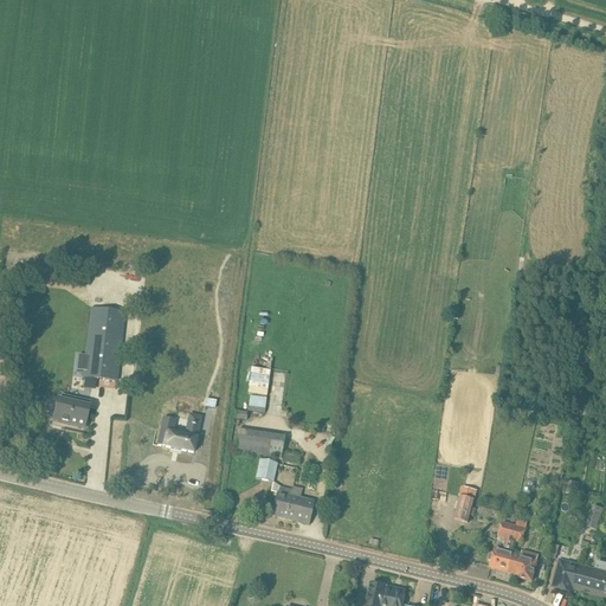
[(126,313),(92,309),(84,378),(117,381),(126,313)]
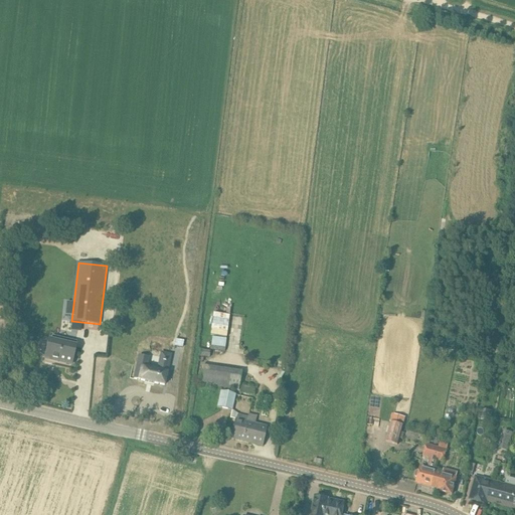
[(226,337),(228,314),(211,313),(209,335),(226,337)]
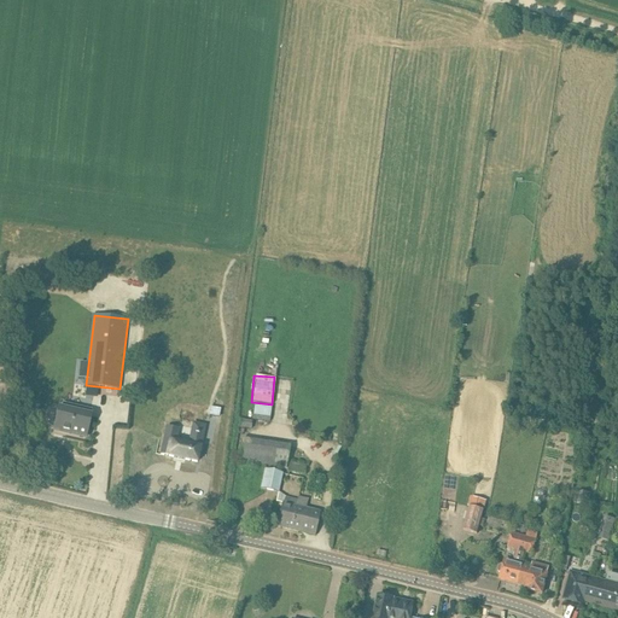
[(595,418),(598,401),(586,400),(584,415),(595,418)]
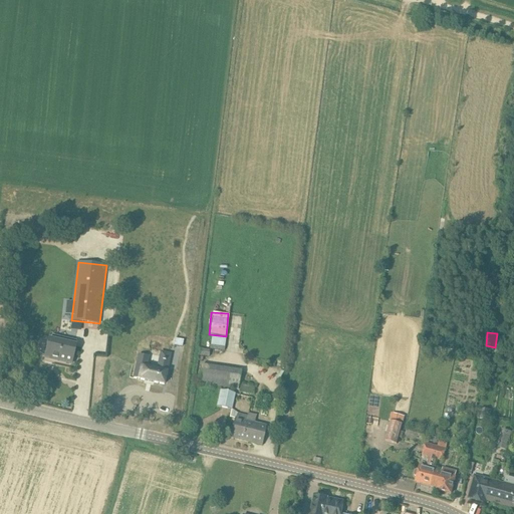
[(224,351),(226,338),(212,336),(210,349),(224,351)]
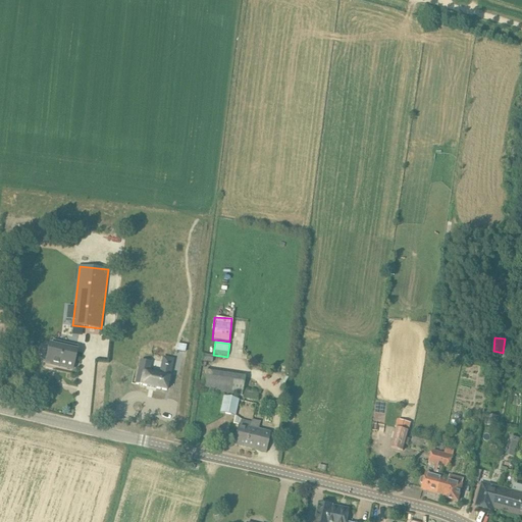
[(76,352),(50,345),(46,360),(51,362),(51,363),(72,369),(76,352)]
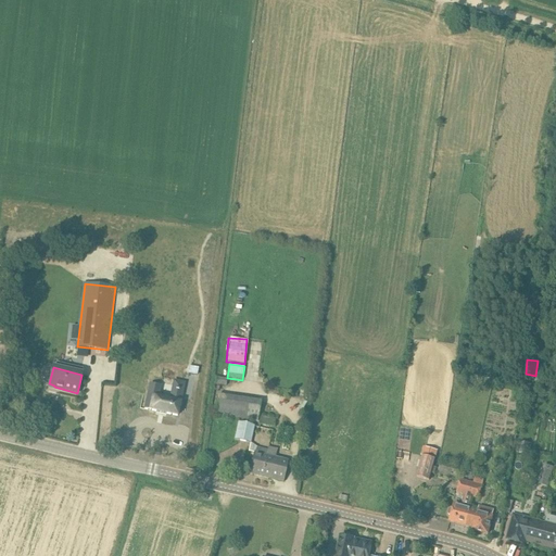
[(189,367),(188,375),(197,376),(198,369),(189,367)]
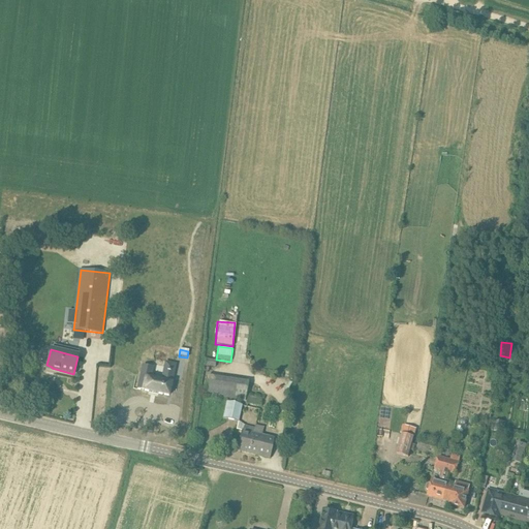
[(206,360),(205,367),(215,368),(216,361),(206,360)]
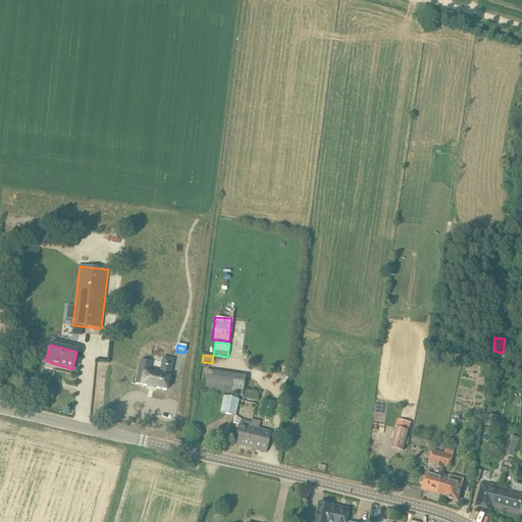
[(148,374),(150,363),(141,361),(136,384),(166,392),(171,368),(161,366),(159,376),(148,374)]
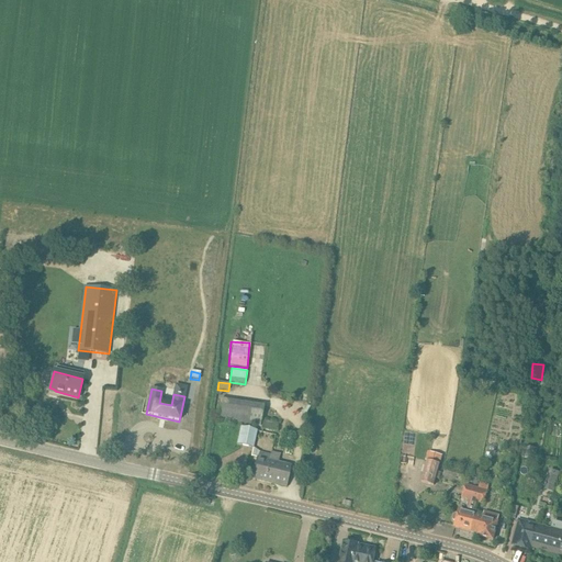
[(220,398),(216,418),(261,426),(265,405),(220,398)]
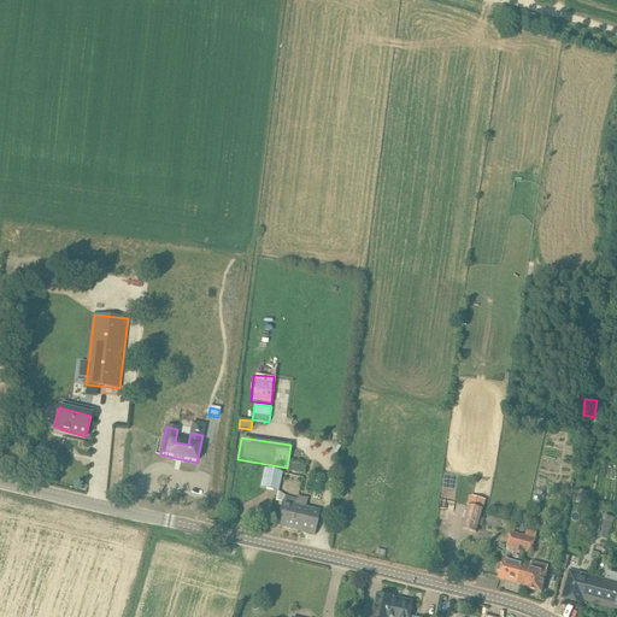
[(288,471),(305,474),(307,464),(289,460),(288,471)]
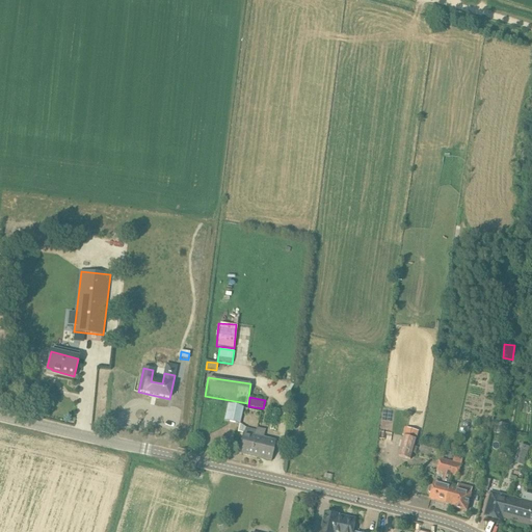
[(243,407),(228,404),(223,421),(240,425),(243,407)]
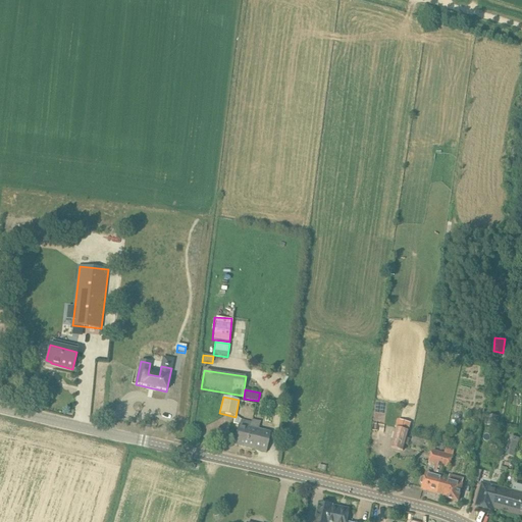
[(485,425),(496,426),(497,417),(487,415),(485,425)]
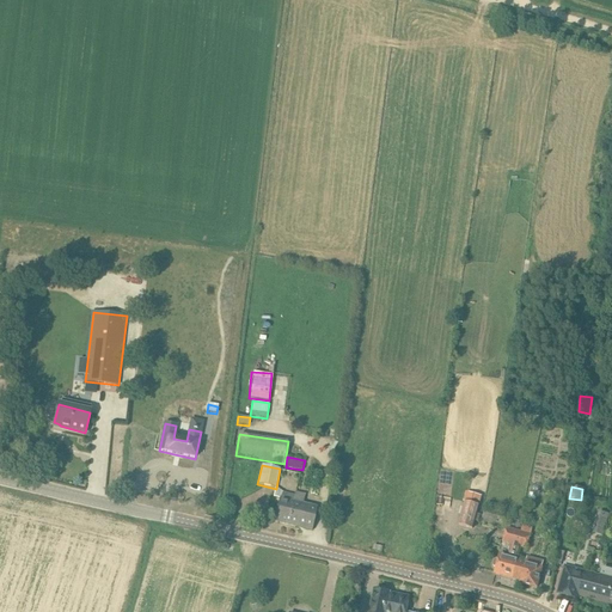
[(274,521),(297,527),(299,518),(292,516),(295,502),(293,502),(294,496),(282,493),(281,499),(280,499),(274,521)]
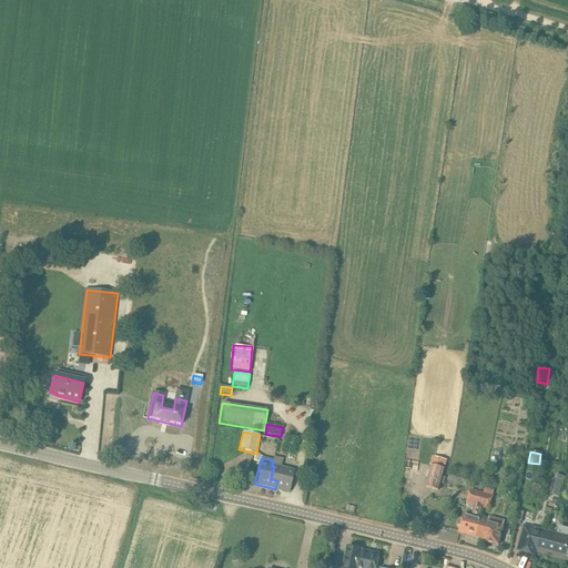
[(435,457),(432,466),(425,488),(438,492),(440,484),(444,485),(447,478),(443,477),(445,469),(448,462),(435,457)]
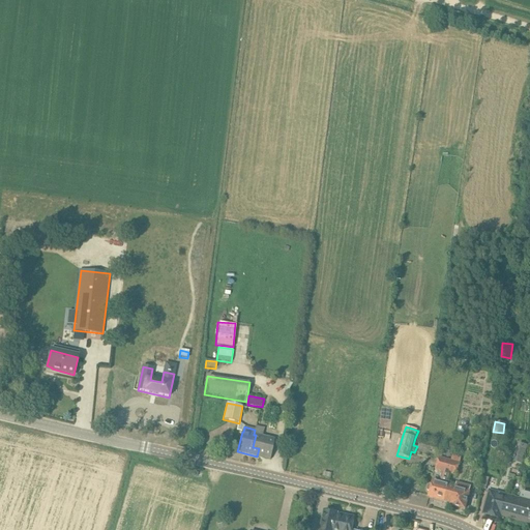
[(273,440),(256,435),(253,447),(259,448),(257,457),(269,460),(273,440)]
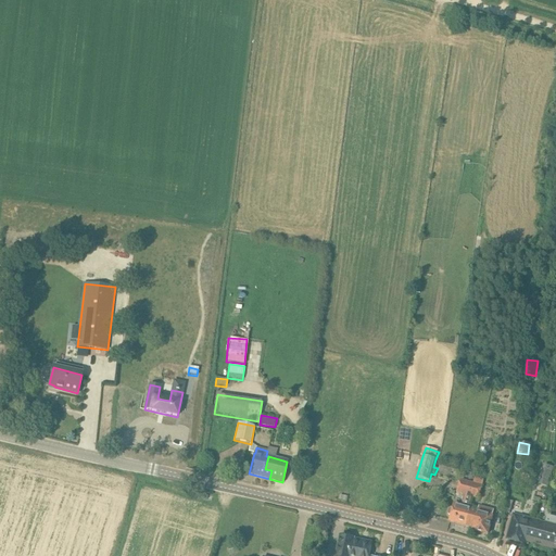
[(555,495),(555,475),(546,475),(545,494),(555,495)]
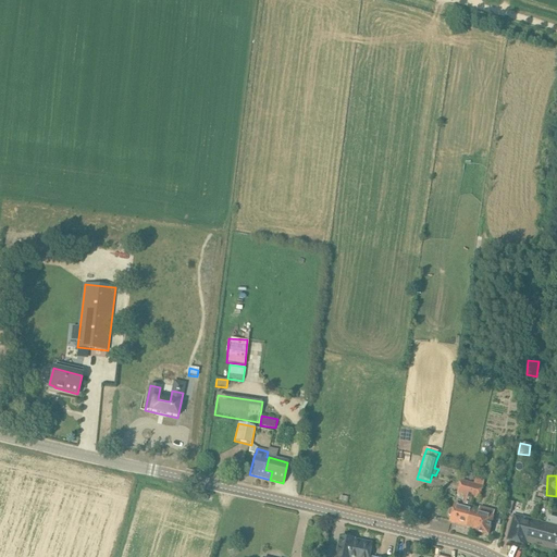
[(475,484),(472,498),(474,498),(480,500),(484,486),(485,481),(477,479),(475,484)]
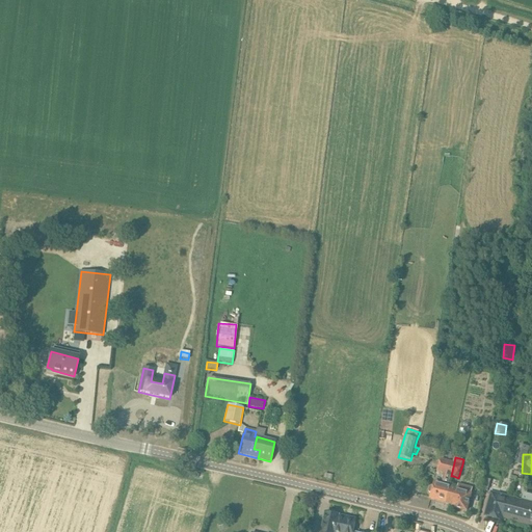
[(451,486),(453,476),(451,476),(454,462),(441,458),(437,472),(445,474),(442,483),(435,482),(434,487),(431,486),(430,487),(428,491),(430,494),(432,494),(431,499),(446,503),(451,486)]
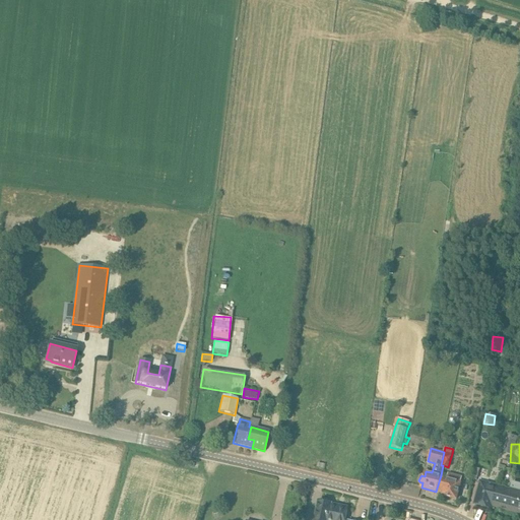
[(448,477),(441,475),(436,492),(444,495),(443,497),(457,501),(462,478),(449,474),(448,477)]
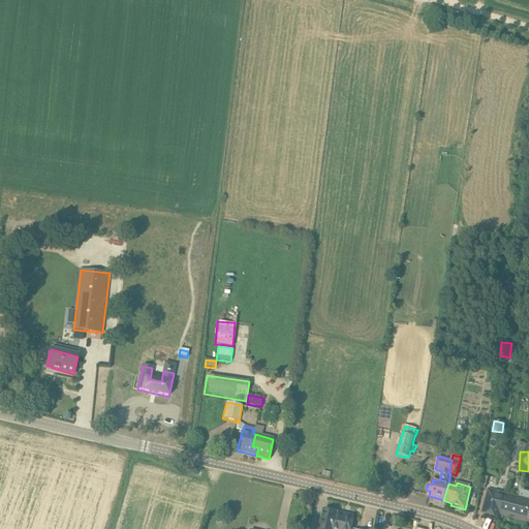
[(500,516),(499,515),(506,492),(490,488),(483,514),(499,519),(500,516)]
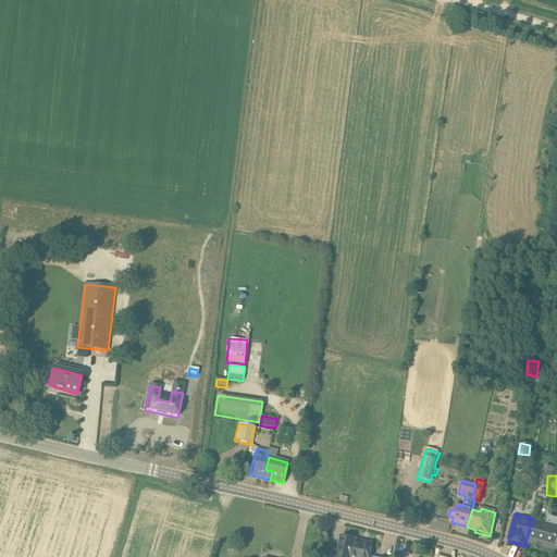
[(527,543),(556,551),(556,524),(533,518),(525,542),(527,543)]
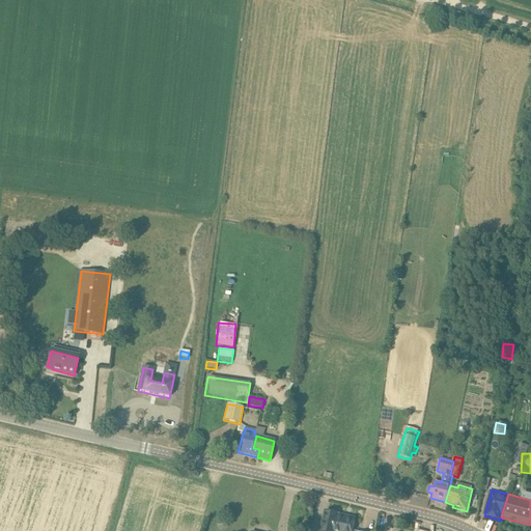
[(342,530),(344,523),(337,522),(339,515),(325,512),(320,530),(342,530)]
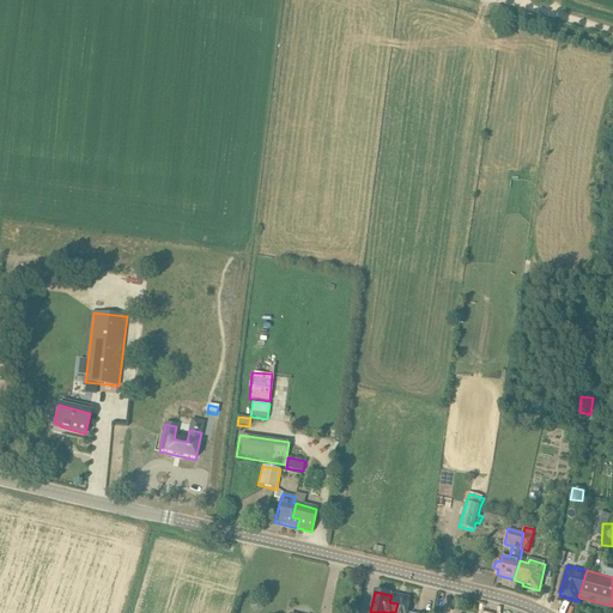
[(398,604),(395,612),(407,612),(411,599),(392,595),(389,602),(398,604)]
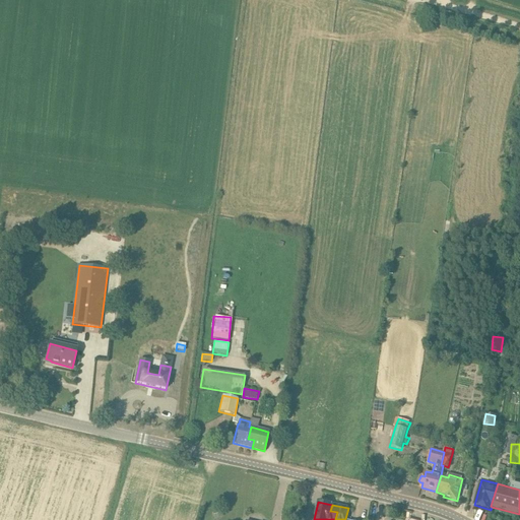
[(220,509),(212,511),(215,519),(222,516),(220,509)]
